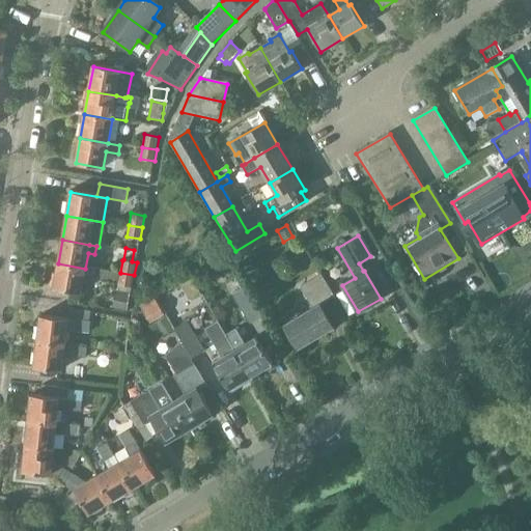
[(58,263),(53,288),(81,294),(84,278),(91,279),(93,270),(85,269),(58,263)]
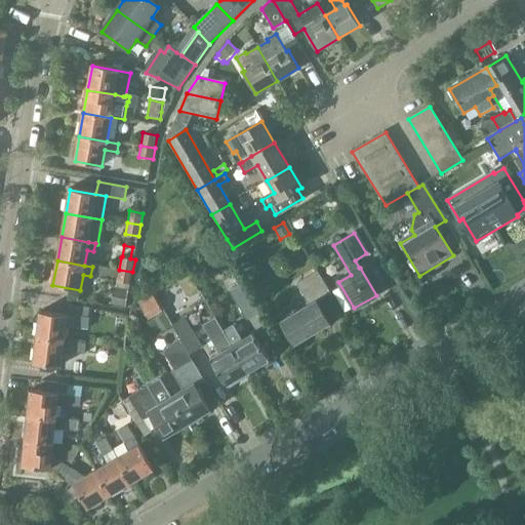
[(132,272),(119,270),(98,267),(96,276),(117,280),(116,286),(114,286),(111,305),(126,307),(132,272)]
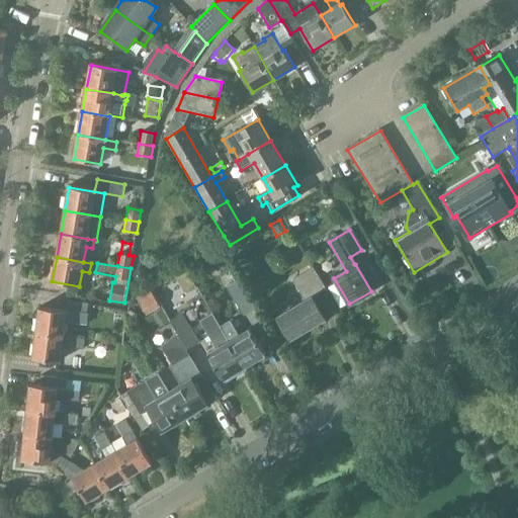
[(186,269),(175,276),(186,294),(197,287),(186,269)]
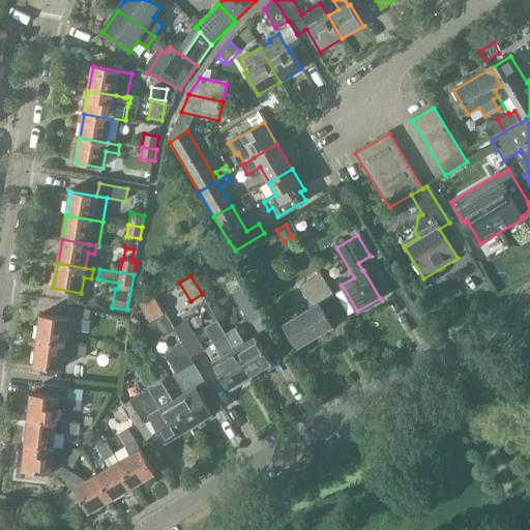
[(319,304),(333,296),(321,275),(300,287),(313,308),(285,324),(298,348),(332,327),(319,304)]
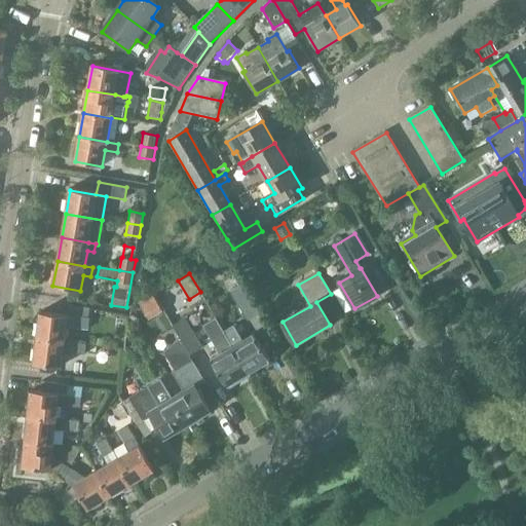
[(231,291),(248,321),(259,314),(242,285),(231,291)]
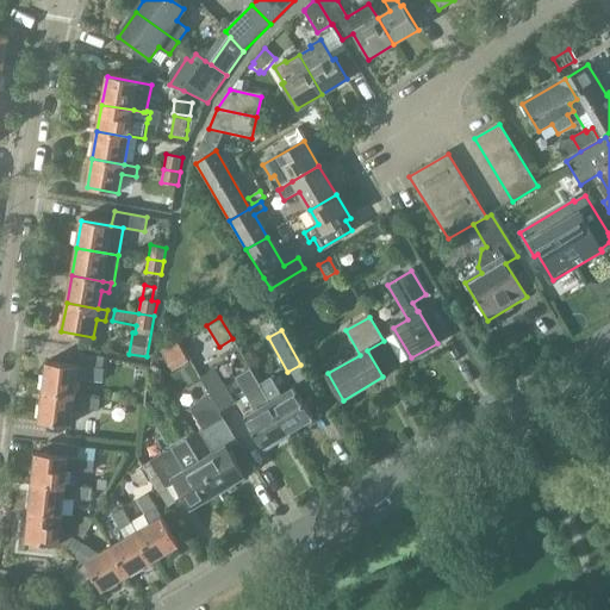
[(79,355),(76,367),(91,369),(92,366),(103,368),(104,359),(79,355)]
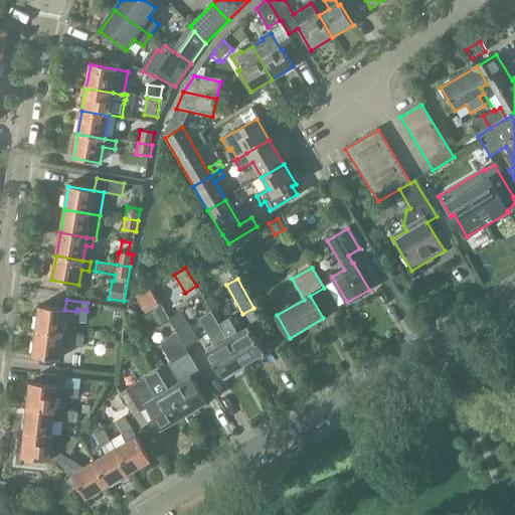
[(39,307),(36,332),(62,335),(64,318),(75,320),(76,312),(64,310),(39,307)]
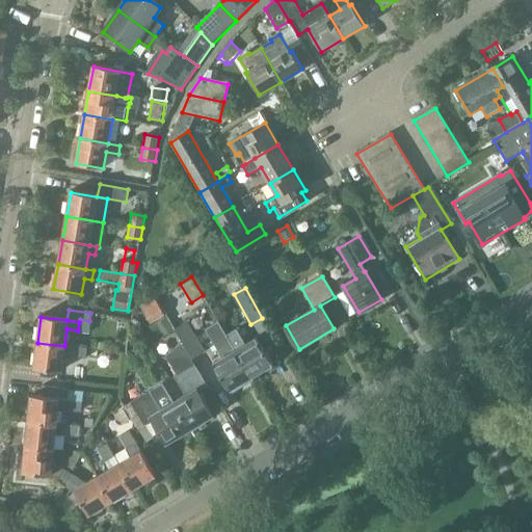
[(79,322),(78,330),(78,331),(90,333),(91,321),(89,321),(80,319),(79,322)]
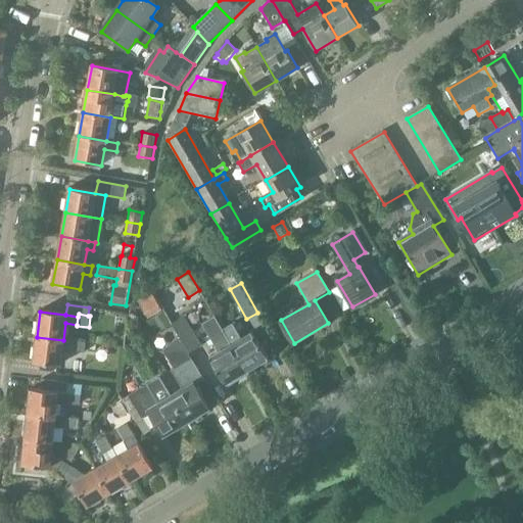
[(172,324),(189,352),(202,345),(185,316),(172,324)]
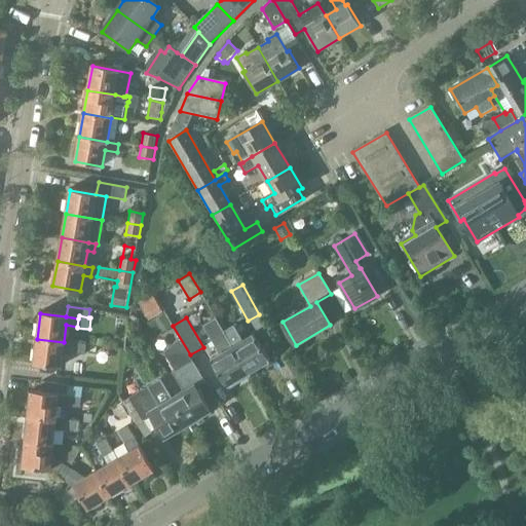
[(216,321),(204,328),(220,354),(211,361),(226,387),(248,374),(240,361),(232,347),(223,333),(216,321)]
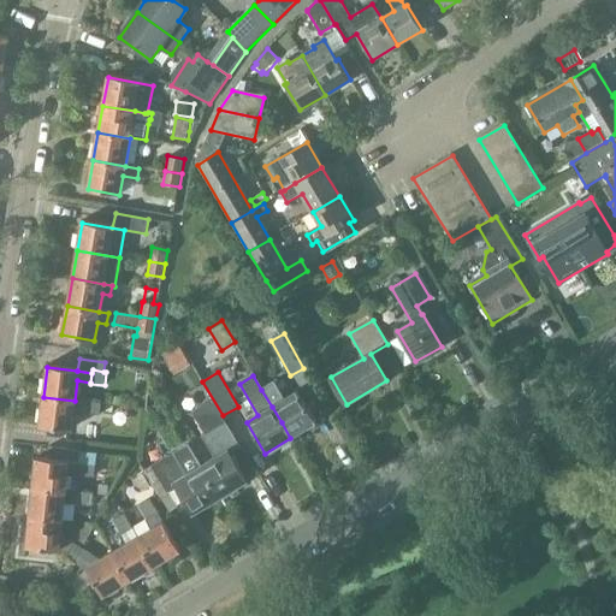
[(297,392),(284,400),(274,381),(261,390),(290,438),(317,422),(297,392)]
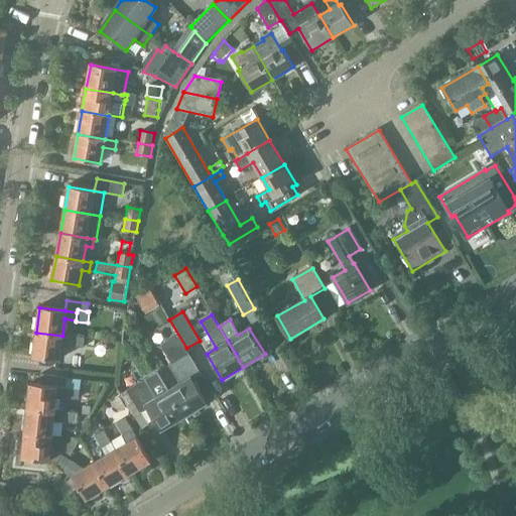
[(36,333),(33,358),(59,361),(61,347),(70,348),(72,337),(62,336),(36,333)]
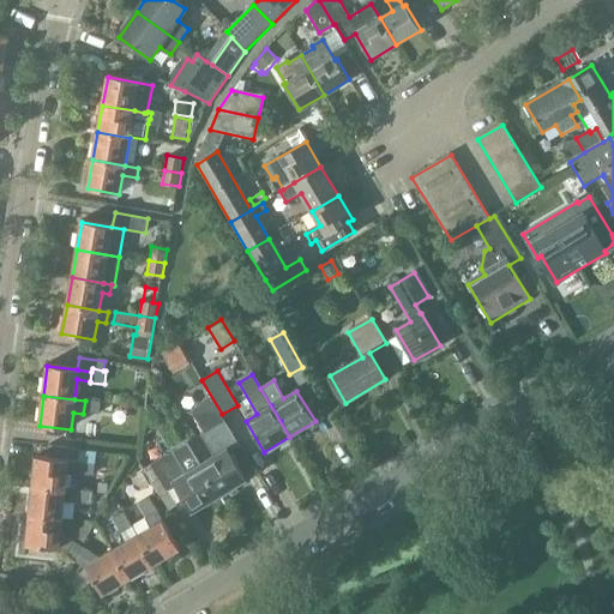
[(191,410),(204,431),(200,433),(202,435),(215,457),(202,465),(221,498),(246,482),(230,455),(240,449),(239,446),(241,445),(211,397),(191,410)]
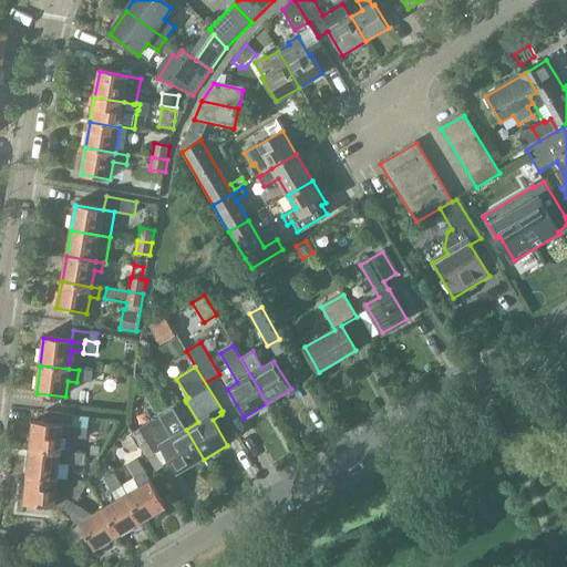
[(204,460),(186,430),(174,410),(142,430),(154,450),(155,452),(156,454),(165,449),(179,473),(202,460),(204,460)]
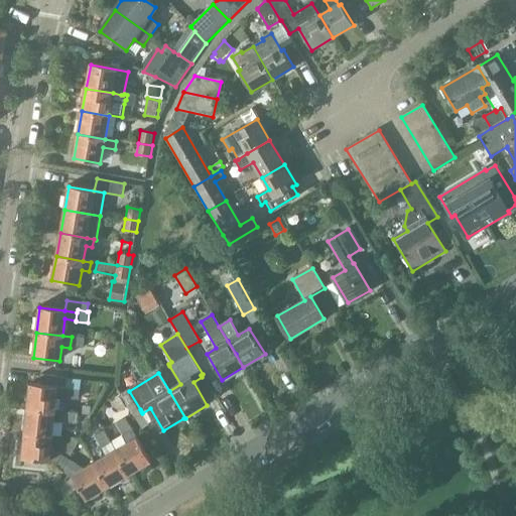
[(41,375),(40,385),(57,387),(56,398),(79,400),(82,380),(69,379),(69,378),(41,375)]
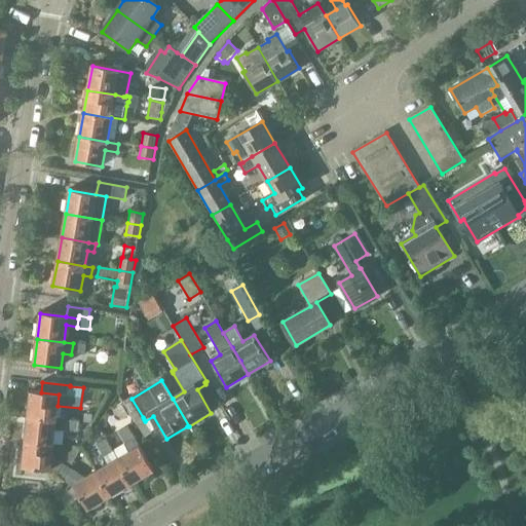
[(31,391),(29,417),(55,419),(58,406),(59,395),(41,392),(31,391)]
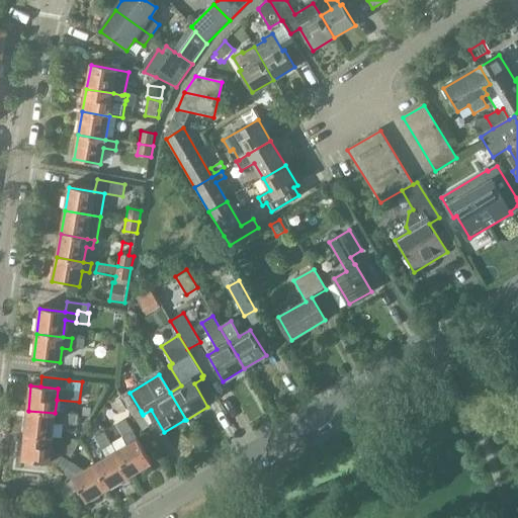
[(28,411),(26,435),(38,437),(53,438),(54,422),(77,425),(78,415),(55,413),(41,412),(28,411)]
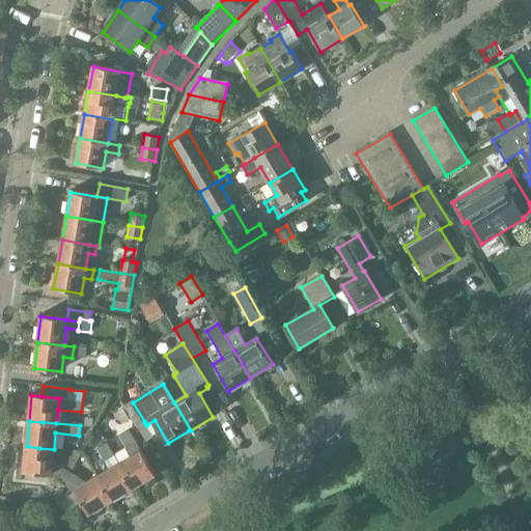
[(144,421),(137,425),(146,441),(154,437),(146,425),(145,423),(144,421)]
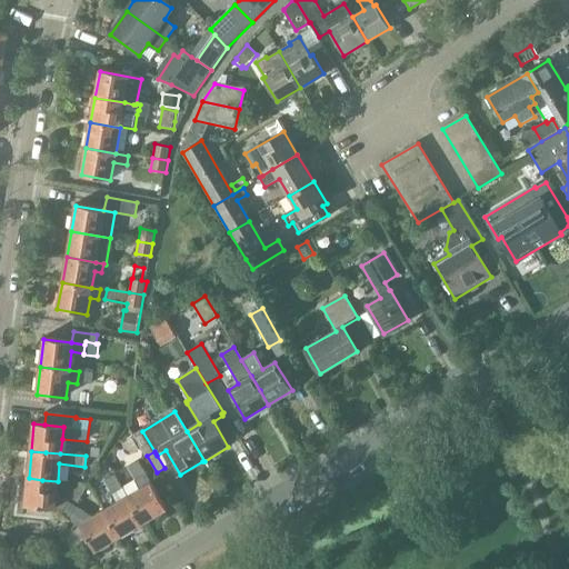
[(141,489),(128,497),(143,523),(167,509),(151,483),(138,459),(128,466),(141,489)]
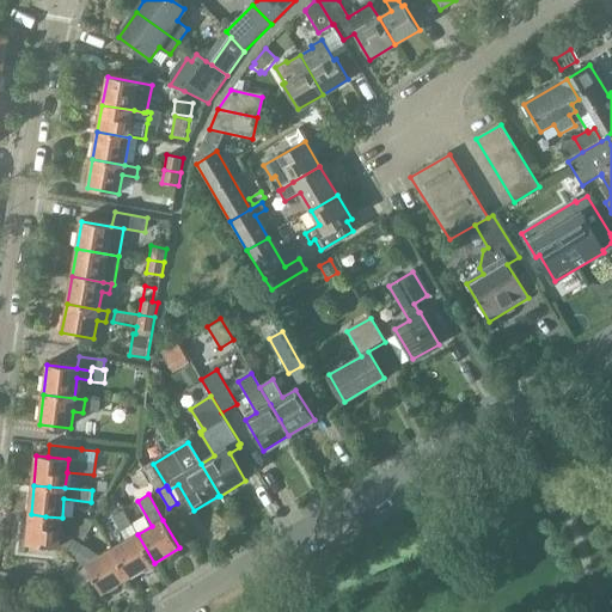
[(59,549),(68,556),(77,543),(61,532),(62,518),(31,514),(28,544),(59,546),(59,549)]
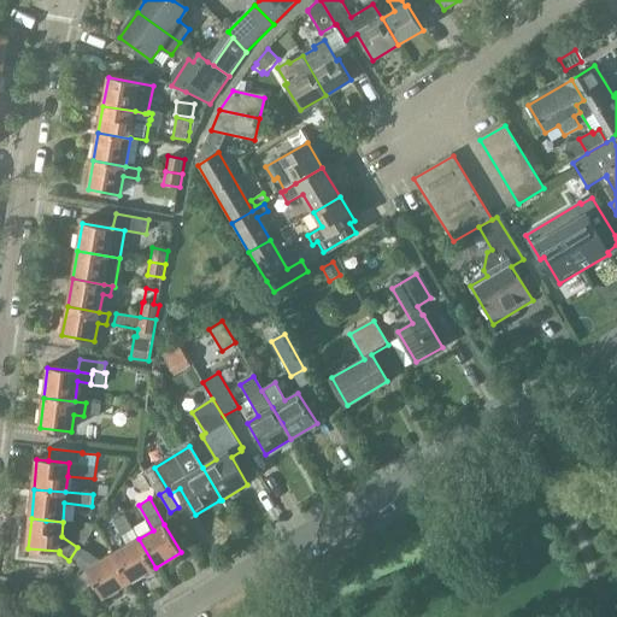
[(128,546),(113,554),(130,583),(156,568),(139,539),(127,519),(116,526),(128,546)]
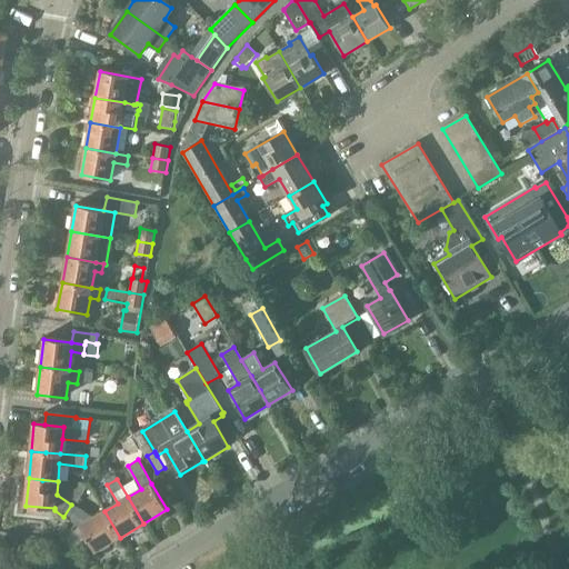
[(79,481),(69,497),(77,502),(88,487),(79,481)]
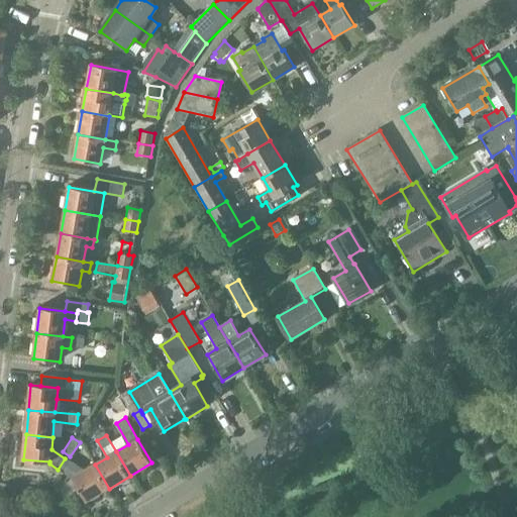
[(65,458),(58,470),(72,479),(74,478),(88,501),(109,489),(95,464),(84,471),(65,458)]
